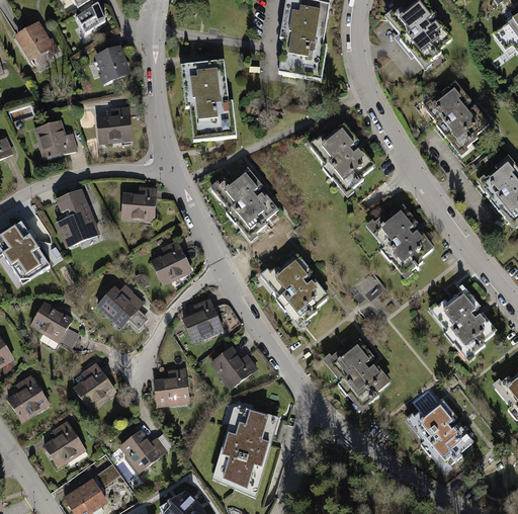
[(87,0),(79,5),(83,12),(98,2),(103,14),(105,12),(99,0),(87,0)]
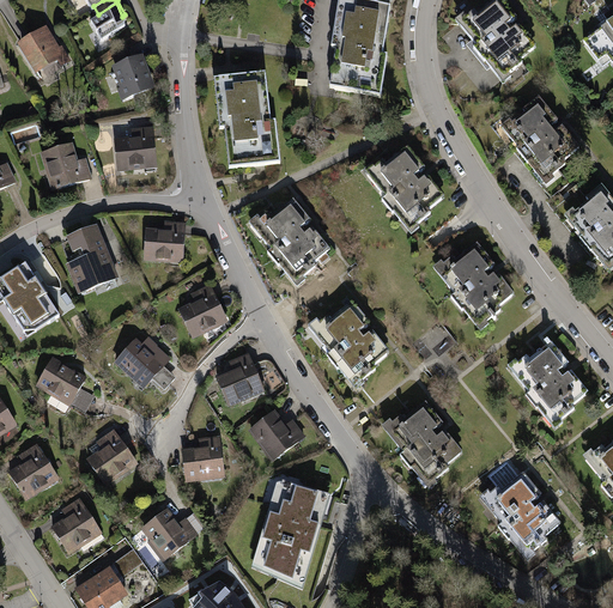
[(390,2),(375,0),(343,0),(337,46),(341,46),(382,52),(382,50),(390,2)]
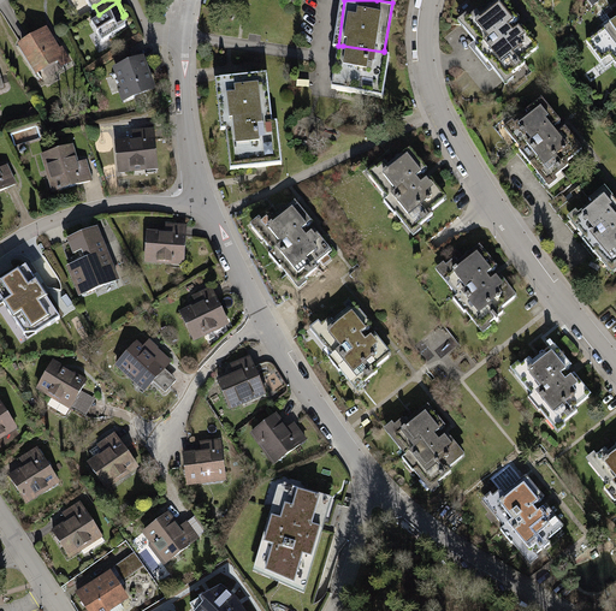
[(522,57),(537,45),(527,34),(529,31),(522,22),(513,29),(508,23),(517,16),(510,7),(513,6),(508,0),(492,0),(479,11),(477,7),(466,15),(462,18),(481,42),(477,46),(487,59),(492,55),(507,73),(511,71),(525,59),(522,57)]
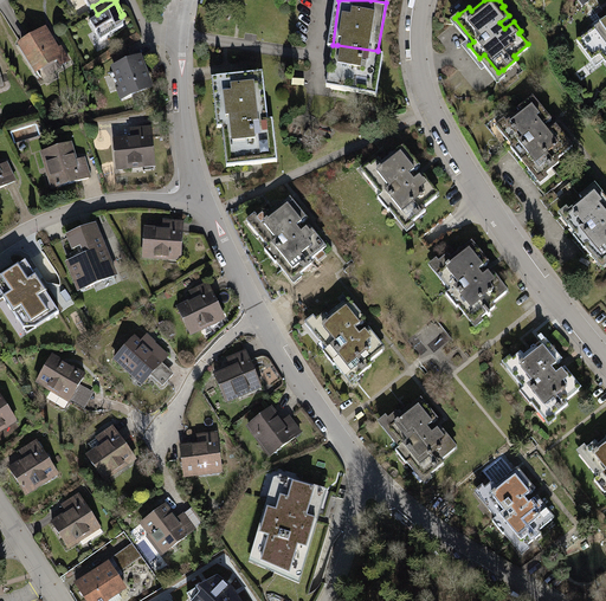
[(90,18),(101,37),(123,21),(121,17),(115,2),(97,14),(90,18)]
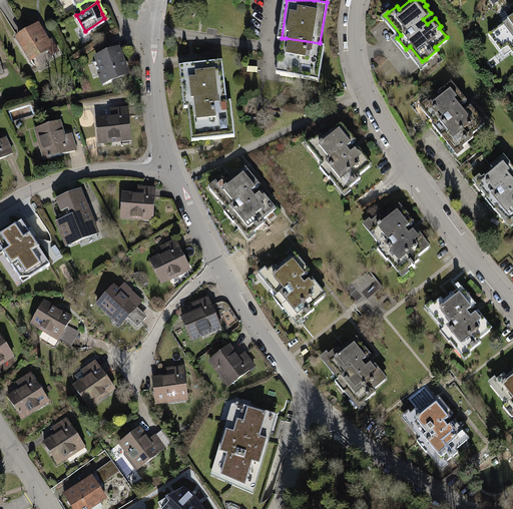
[(385,15),(388,12),(386,10),(379,15),(393,32),(390,35),(408,56),(410,54),(421,67),(428,61),(426,59),(422,61),(410,46),(406,49),(397,38),(401,35),(385,15)]
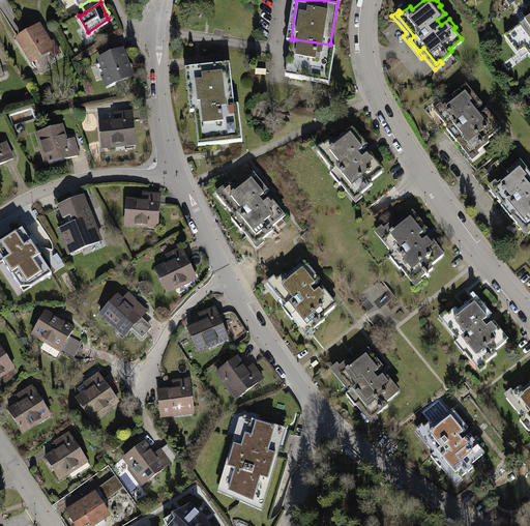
[(529,12),(505,32),(518,49),(524,44),(529,51),(529,12)]
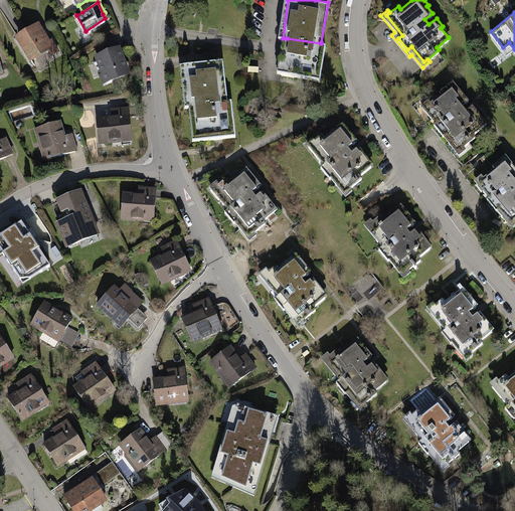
[(39,23),(19,35),(31,55),(46,45),(51,52),(58,48),(51,37),(49,39),(39,23)]
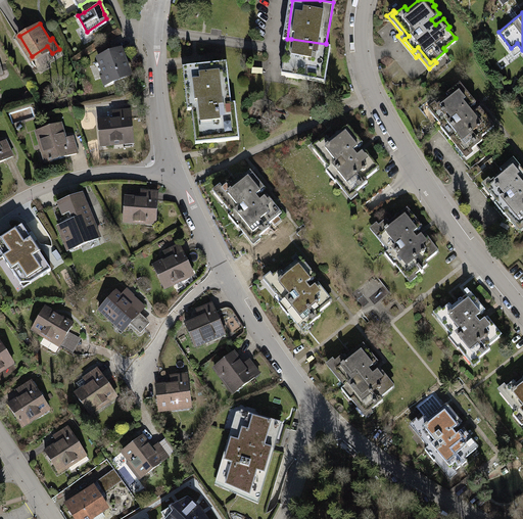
[(330,44),(326,43),(326,44),(291,39),(285,73),(325,80),(330,44)]
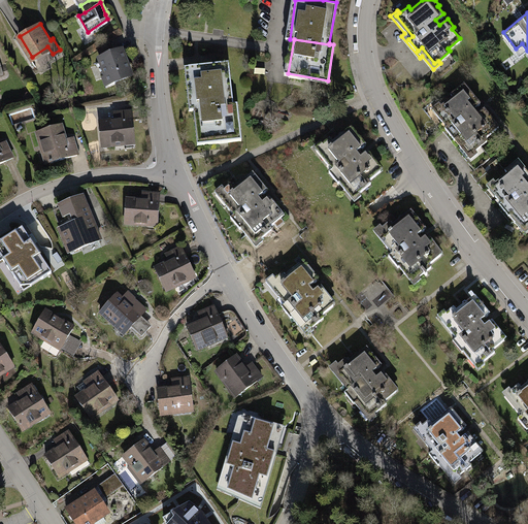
[(131,70),(123,48),(100,57),(106,73),(103,74),(106,84),(114,79),(113,76),(131,70)]
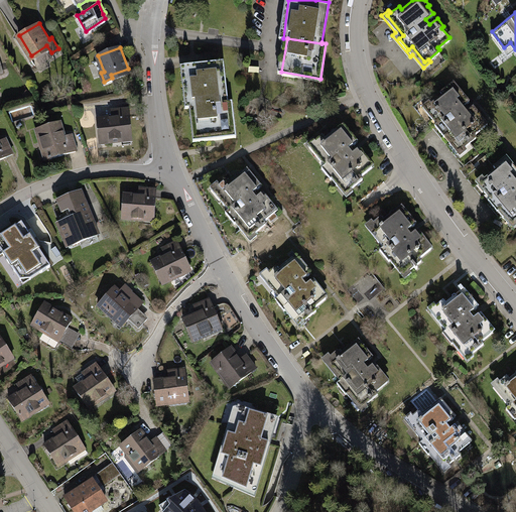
[(224,58),(184,64),(188,105),(194,105),(194,104),(228,100),(224,58)]
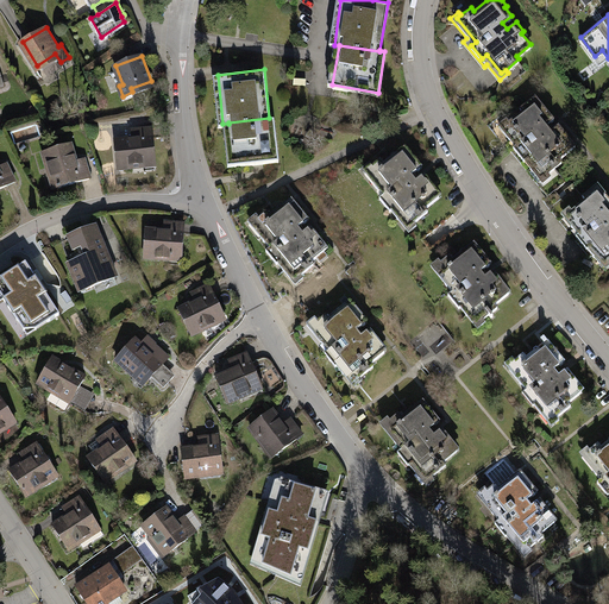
[(559,156),(573,145),(564,133),(566,132),(559,123),(551,130),(546,124),(554,117),(546,107),(541,111),(539,108),(541,106),(533,95),(520,106),(522,109),(509,120),(506,123),(520,140),(514,146),(523,159),(529,155),(544,172),(539,177),(550,190),(556,187),(565,178),(554,165),(562,159),(559,156)]
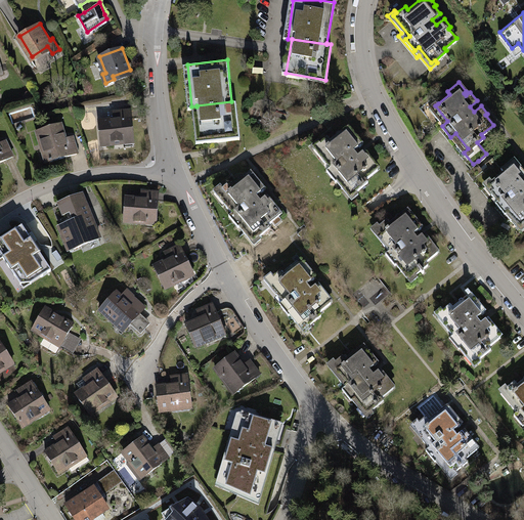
[(31,91),(27,89),(23,96),(26,98),(31,91)]
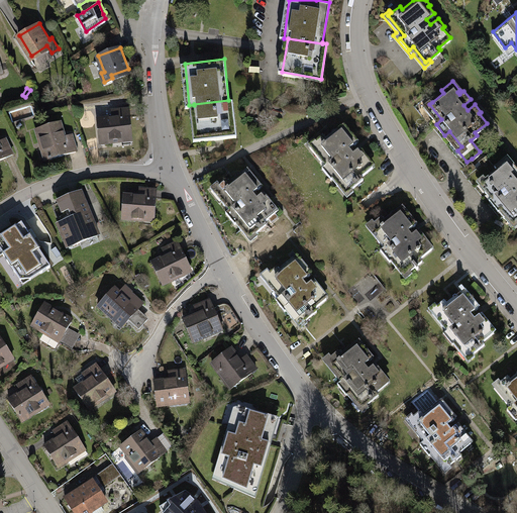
[(232,99),(228,100),(194,104),(194,105),(198,138),(236,134),(232,99)]
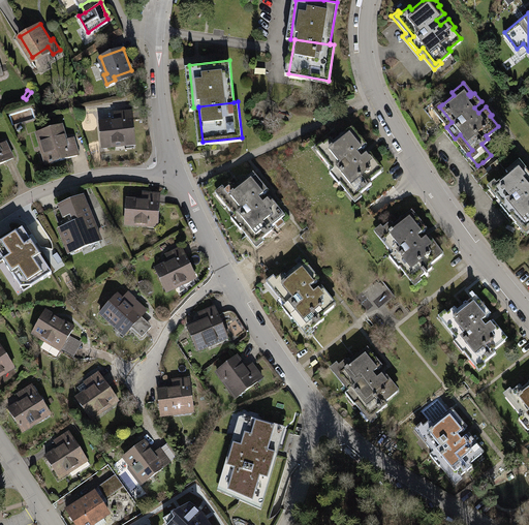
[(439,106),(442,104),(440,101),(433,107),(443,120),(439,123),(475,167),(471,171),(473,173),(484,163),(483,162),(477,165),(468,154),(472,150),(460,134),(455,139),(446,127),(452,122),(439,106)]
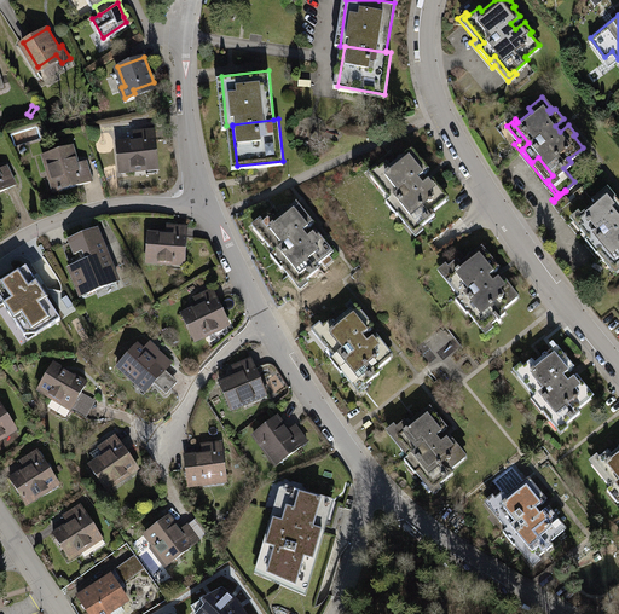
[(120,168),(134,167),(136,162),(157,160),(154,126),(134,128),(136,137),(116,139),(120,168)]
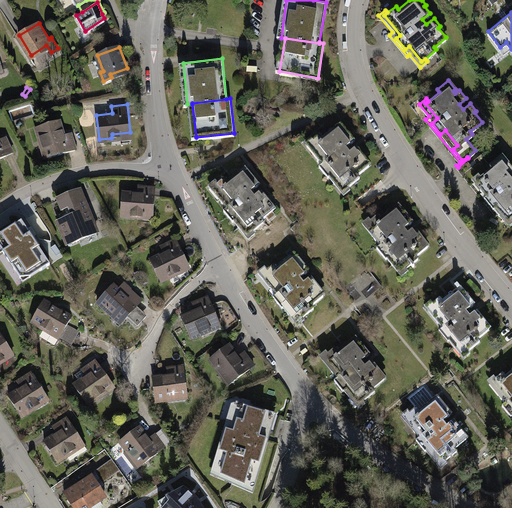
[(44,137),(49,154),(75,146),(71,131),(64,133),(59,118),(37,125),(40,137),(44,137)]
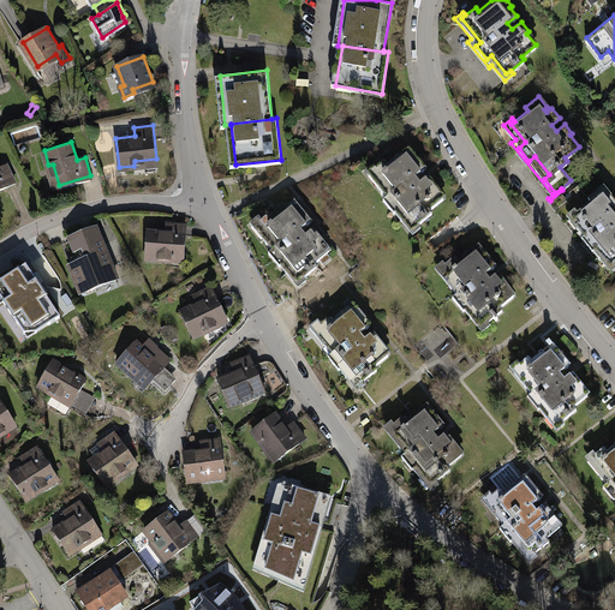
[(430,207),(443,196),(435,184),(436,183),(429,173),(427,175),(421,180),(416,174),(422,169),(424,167),(418,159),(421,156),(410,143),(387,161),(384,157),(376,165),(371,167),(390,191),(387,195),(383,197),(394,210),(395,209),(399,207),(415,225),(418,221),(433,210),(430,207)]
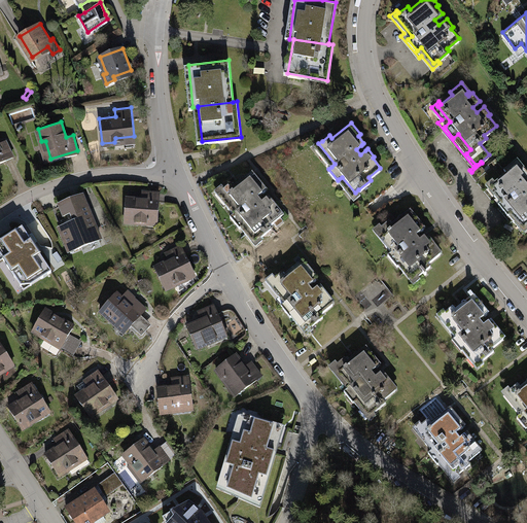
[(313,143),(331,167),(335,164),(318,143),(322,141),(320,138),(313,143)]
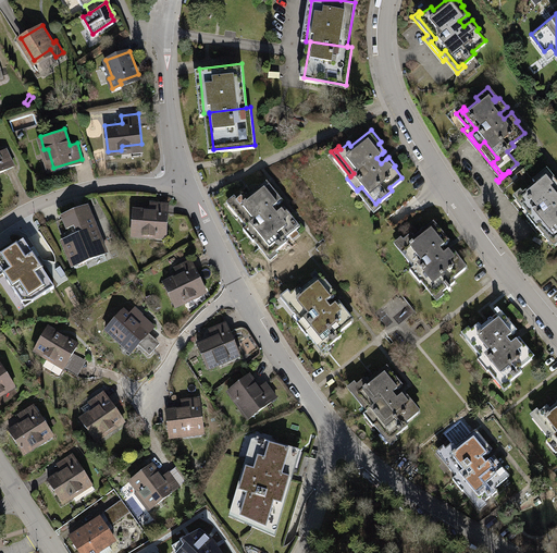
[(0,169),(13,162),(7,147),(0,149),(0,169)]
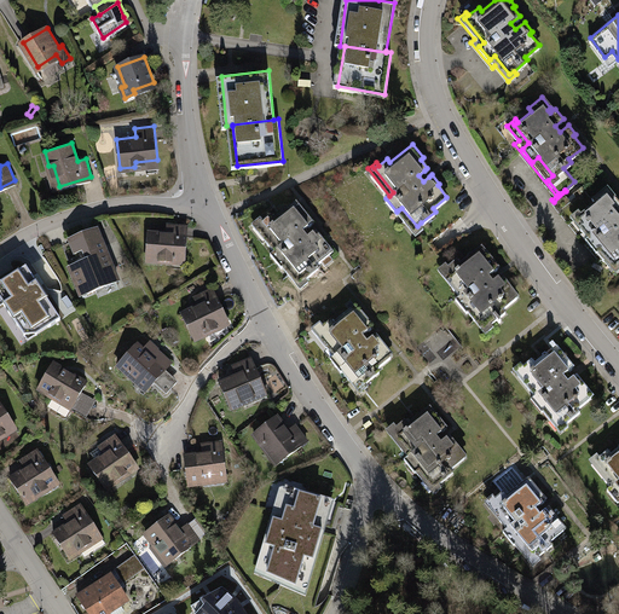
[(423,181),(429,177),(424,171),(418,175),(423,181)]
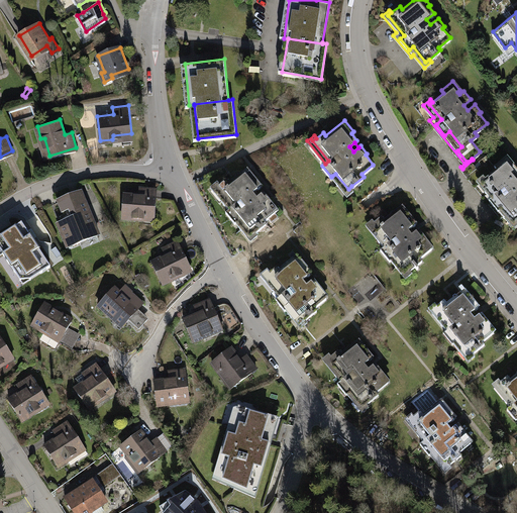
[(516,179),(516,178),(516,165),(513,168),(511,166),(513,164),(506,155),(495,164),(486,152),(479,159),(481,161),(477,165),(468,172),(477,183),(479,182),(491,196),(489,198),(498,209),(502,205),(515,221),(516,219),(516,179)]
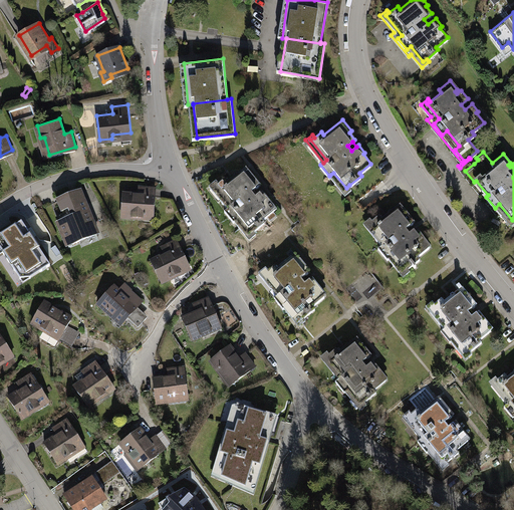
[(465,171),(474,164),(470,159),(460,168),(503,221),(505,219),(511,225),(513,222),(513,218),(512,220),(499,204),(495,208),(486,197),(488,195),(476,181),(474,182),(465,171)]
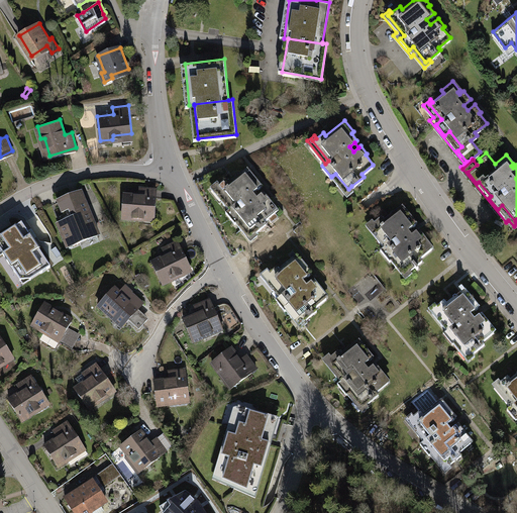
[(256,176),(247,166),(229,180),(226,177),(219,183),(216,185),(232,205),(228,208),(226,210),(235,221),(235,220),(239,217),(252,233),(255,230),(267,221),(265,218),(277,209),(269,199),(271,198),(265,190),(262,192),(256,196),(252,191),(257,187),(261,185),(254,178),(256,176)]
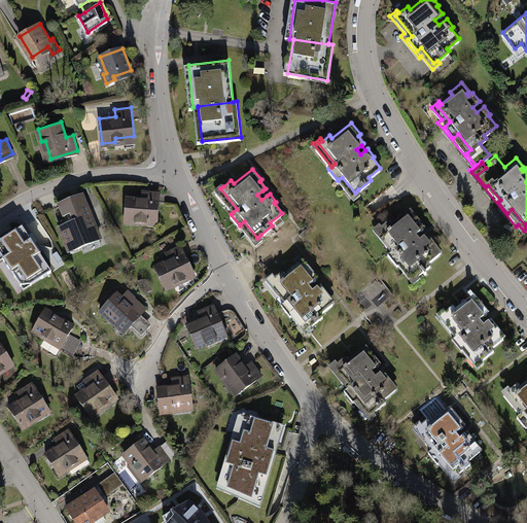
[(342,177),(339,179),(354,199),(360,193),(358,189),(355,193),(342,177)]
